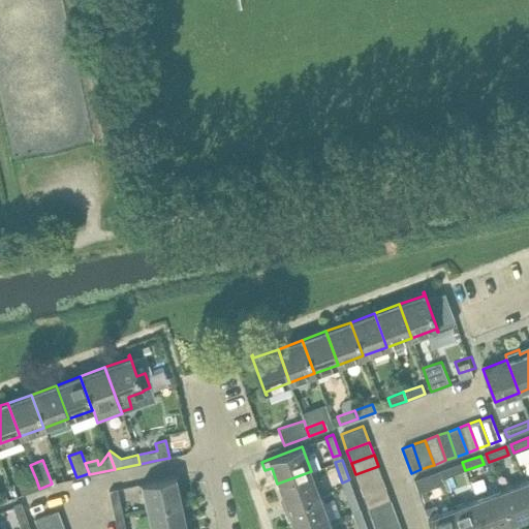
[(457,464),(436,471),(439,479),(460,472),(457,464)]
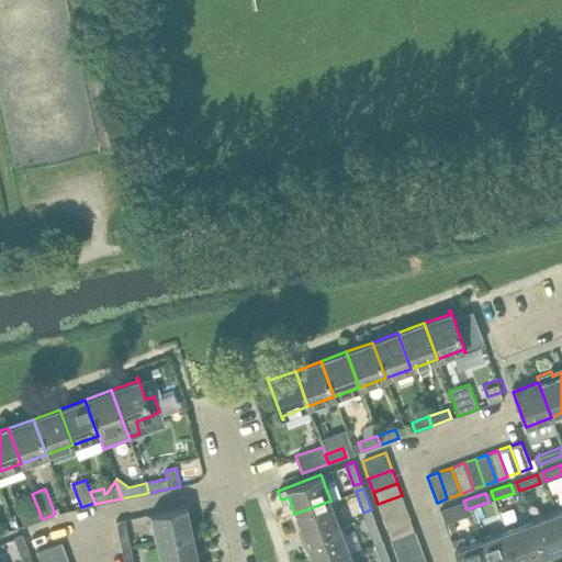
[(382,516),(406,507),(402,495),(378,504),(382,516)]
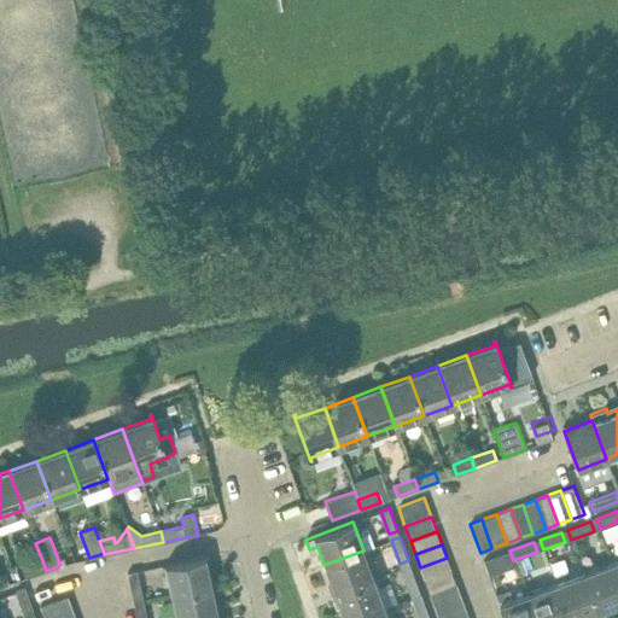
[(334,594),(374,579),(363,551),(324,565),(334,594)]
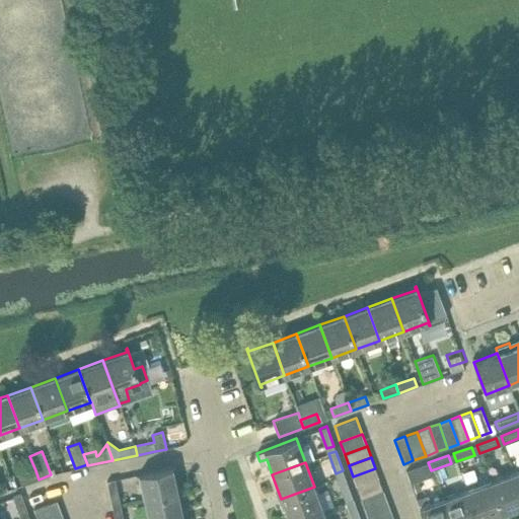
[(410,483),(412,483),(433,474),(431,470),(428,462),(405,471),(410,483)]
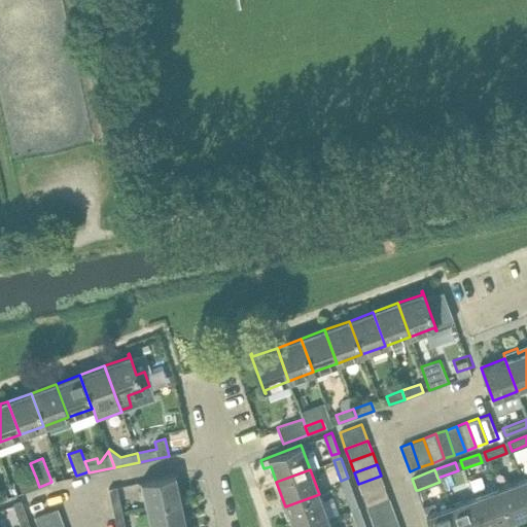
[(145,506),(180,499),(175,475),(140,482),(145,506)]
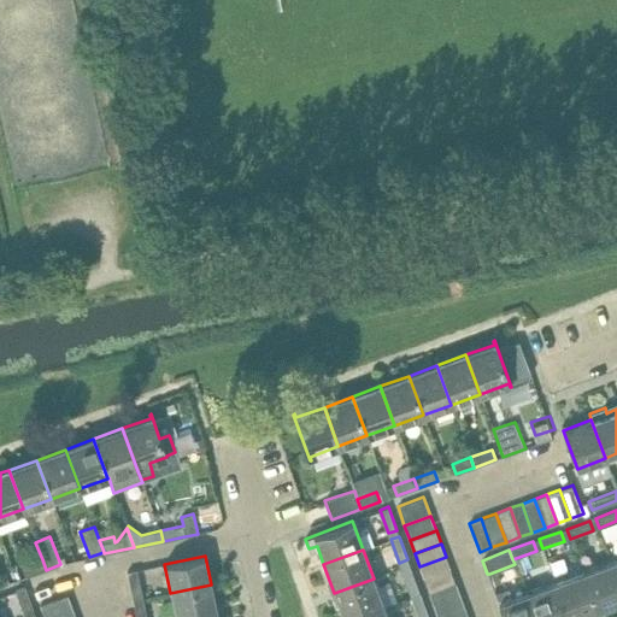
[(424,580),(451,570),(446,557),(419,566),(424,580)]
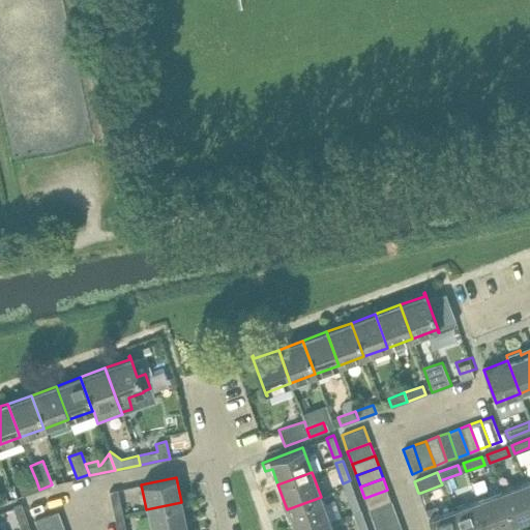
[(22,496),(39,490),(36,480),(19,487),(22,496)]
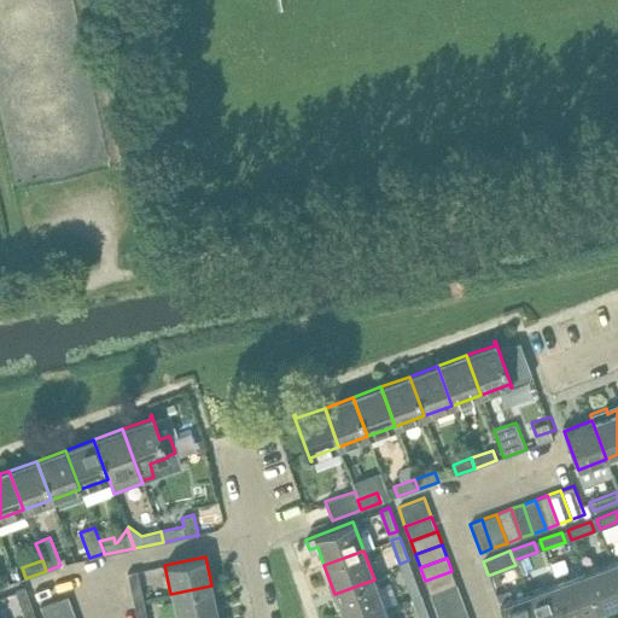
[(598,611),(617,604),(617,578),(612,561),(583,572),(598,611)]
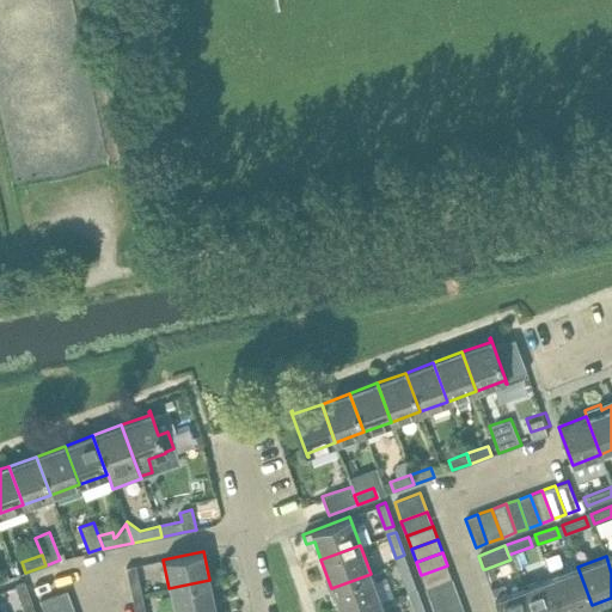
[(407,561),(398,564),(405,585),(414,581),(407,561)]
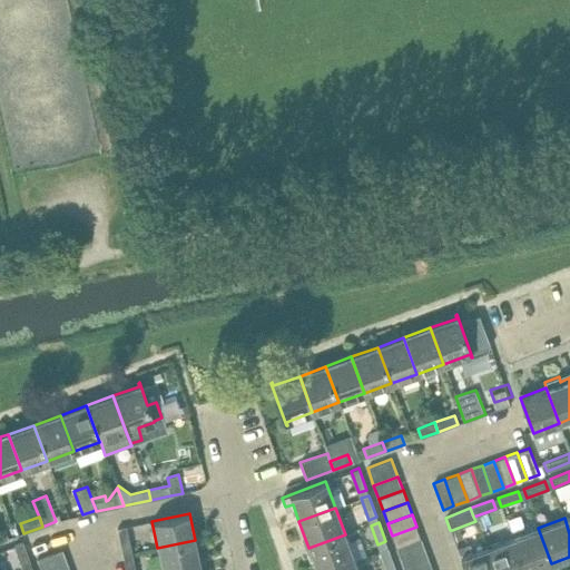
[(396,548),(421,539),(416,527),(392,536),(396,548)]
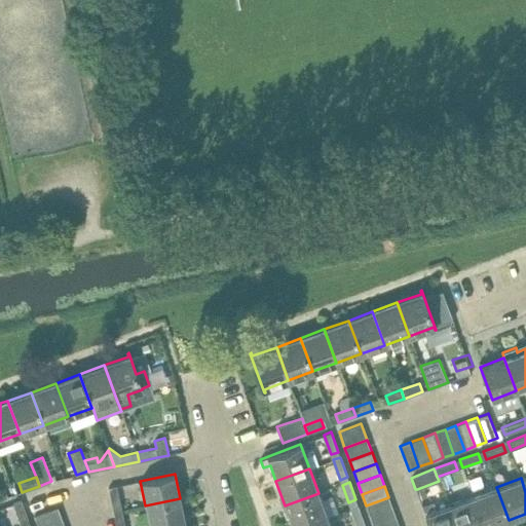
[(482,525),(492,525),(509,520),(496,487),(472,495),(482,525)]
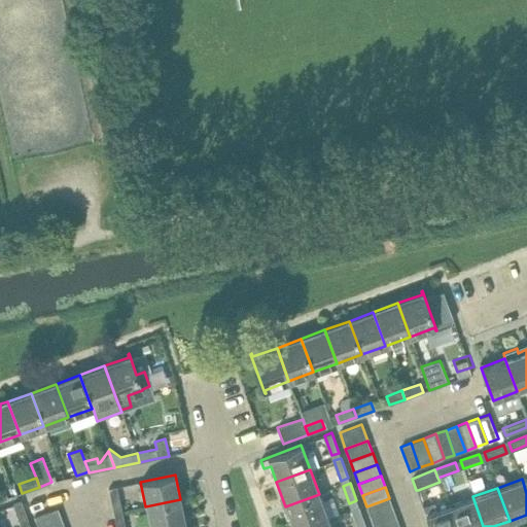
[(114,514),(123,513),(117,492),(109,494),(114,514)]
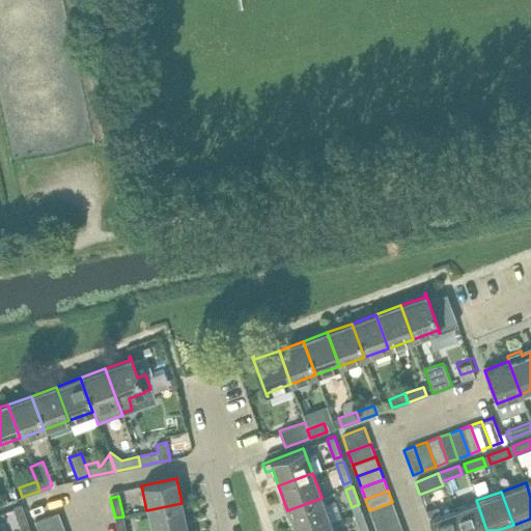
[(295,530),(303,530),(330,521),(322,498),(287,510),(295,530)]
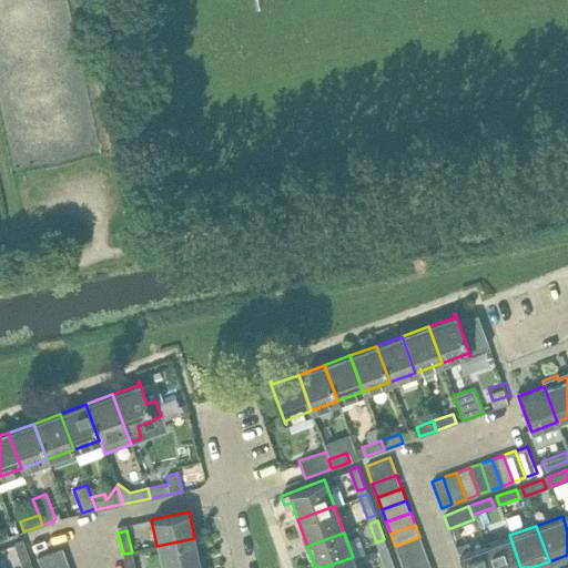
[(492,567),(520,567),(509,535),(483,545),(492,567)]
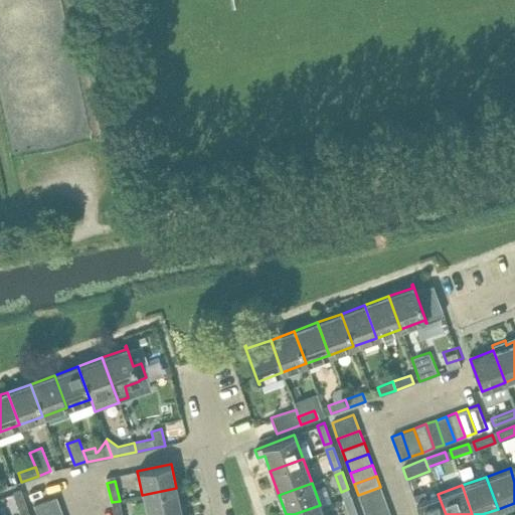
[(362,506),(384,498),(380,487),(358,495),(362,506)]
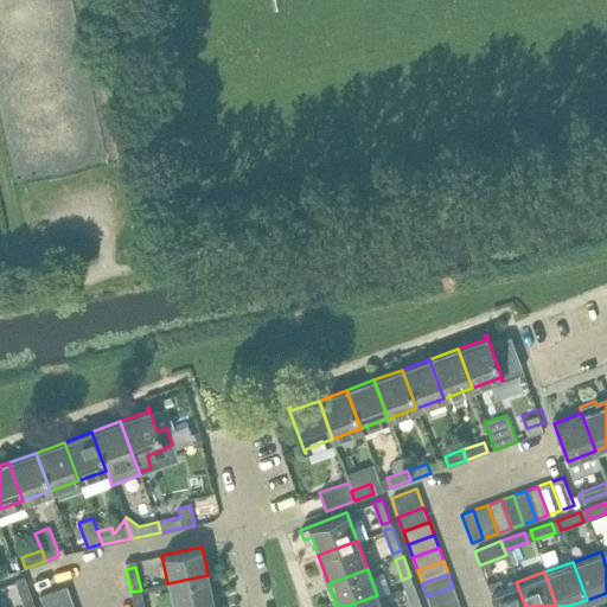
[(172,606),(203,606),(215,605),(208,575),(167,583),(172,606)]
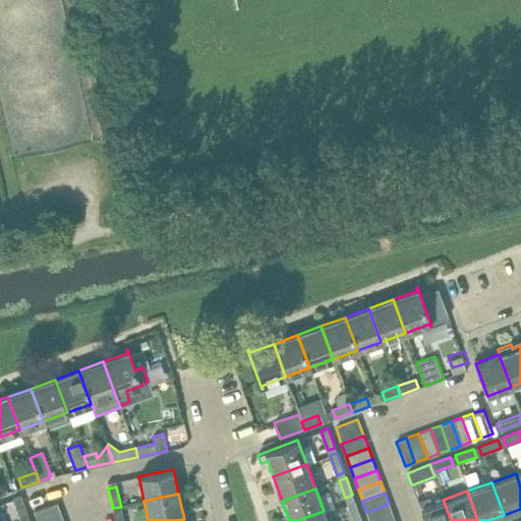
[(20,496),(13,499),(20,518),(27,515),(20,496)]
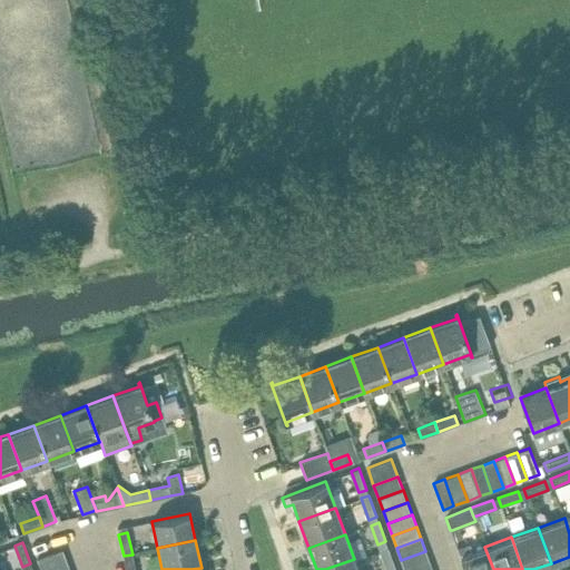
[(472,551),(469,543),(457,548),(464,569),(493,569),(484,547),(472,551)]
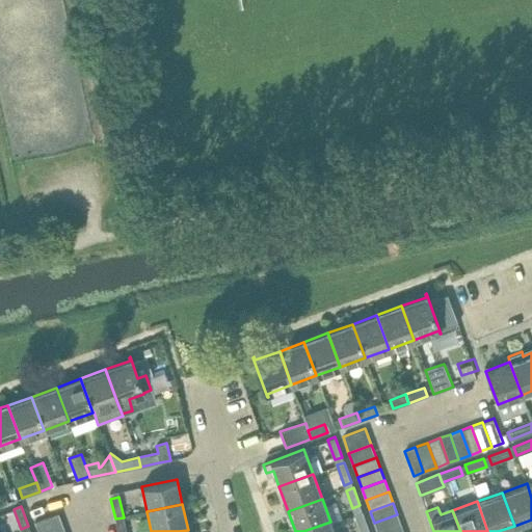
[(362,510),(354,513),(361,531),(364,531),(369,530),(362,510)]
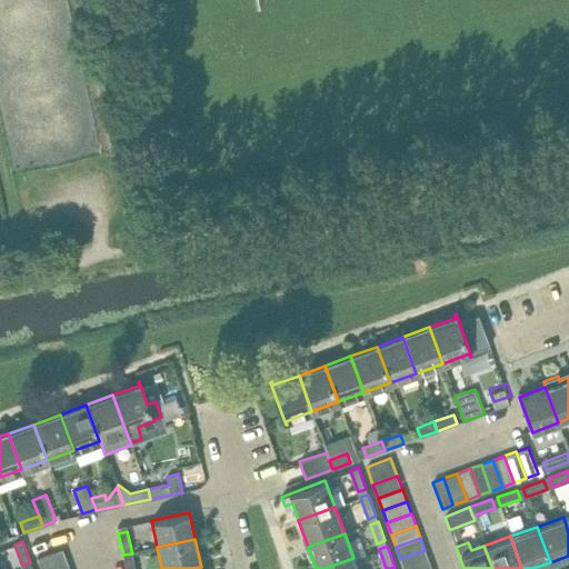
[(40,568),(47,568),(67,562),(62,549),(37,558),(40,568)]
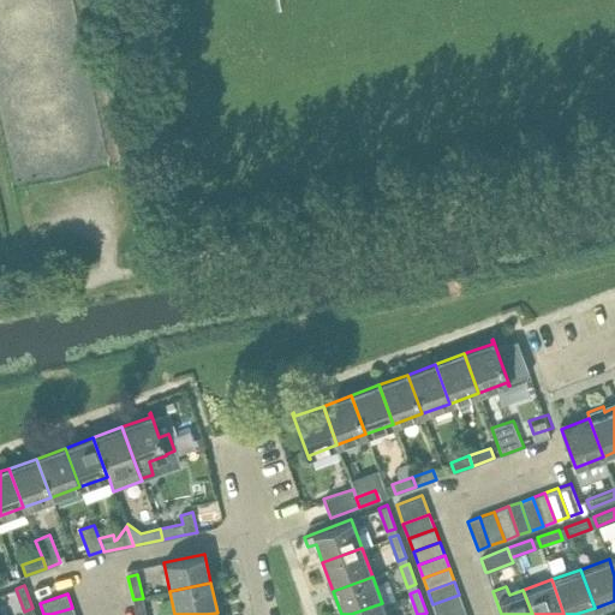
[(436,614),(445,614),(464,608),(459,595),(433,604),(436,614)]
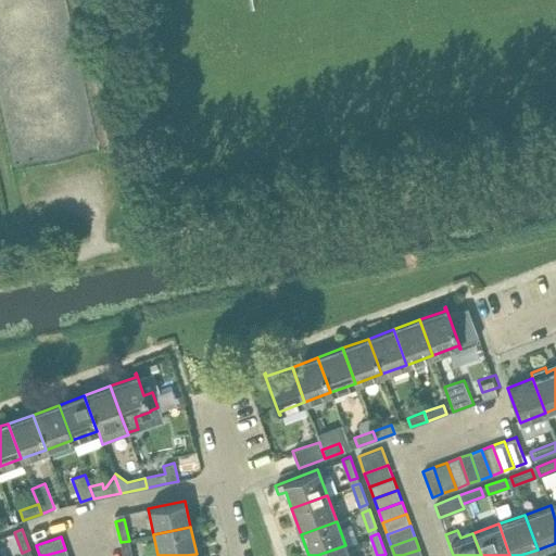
[(123,555),(131,555),(129,545),(122,547),(123,555)]
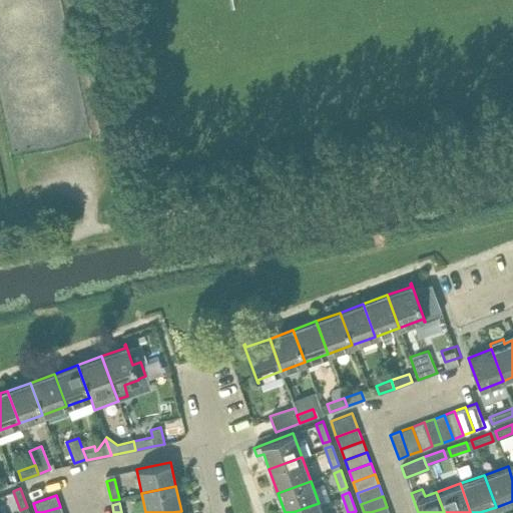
[(322,512),(319,503),(293,512),(322,512)]
